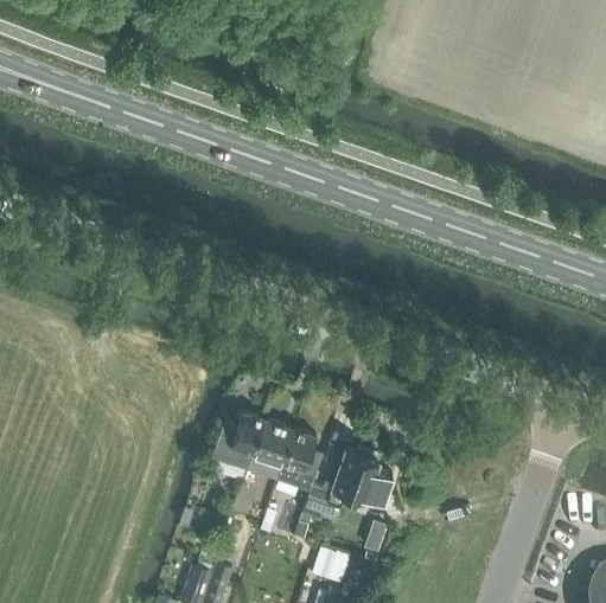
[(224,422),(211,459),(247,470),(263,419),(242,412),(236,427),(224,422)]
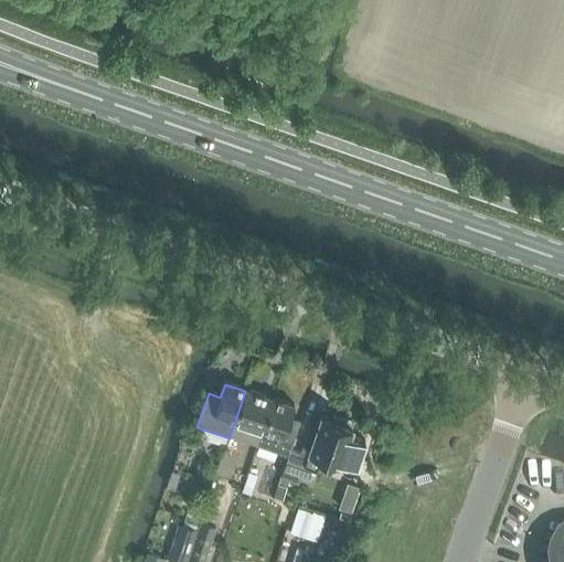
[(245,391),(230,438),(257,448),(263,434),(274,401),(245,391)]
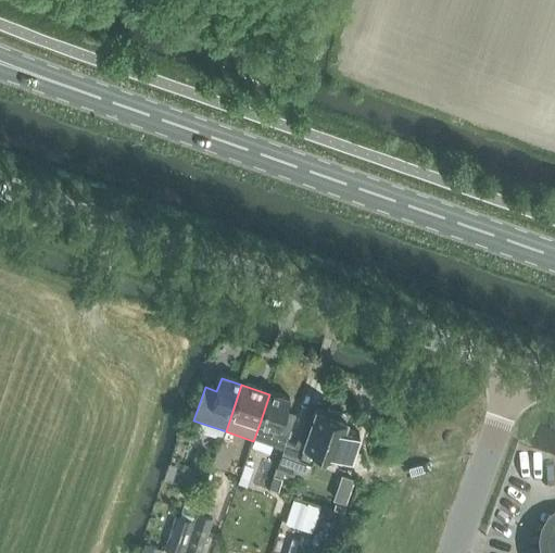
[(259,427),(253,441),(282,451),(294,416),(286,413),(289,401),(269,394),(259,427)]
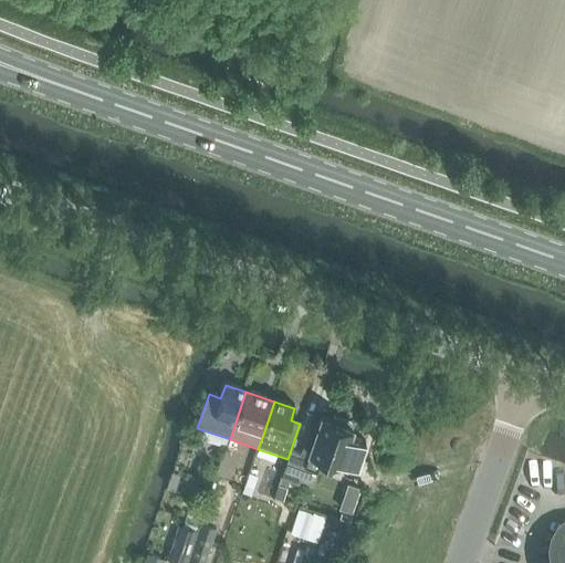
[(339,466),(352,428),(353,425),(334,418),(333,421),(321,418),(316,430),(311,428),(301,456),(291,452),(281,480),(299,487),(300,482),(313,487),(317,472),(316,472),(304,468),(309,455),(322,459),(339,466)]
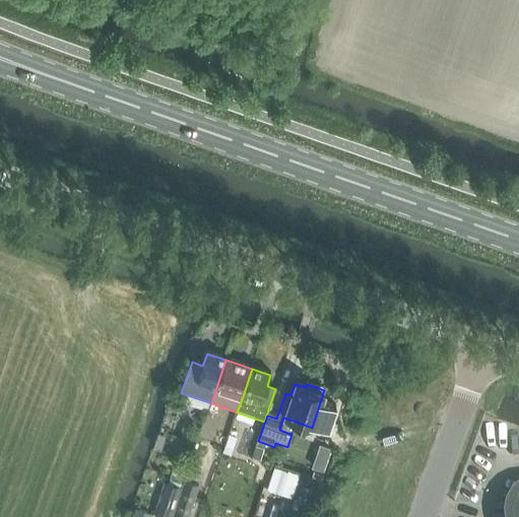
[(279,430),(290,434),(296,422),(283,417),(279,430)]
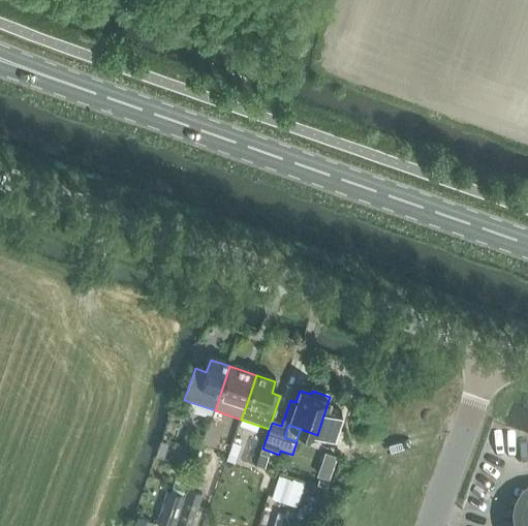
[(267,459),(258,456),(255,468),(264,470),(267,459)]
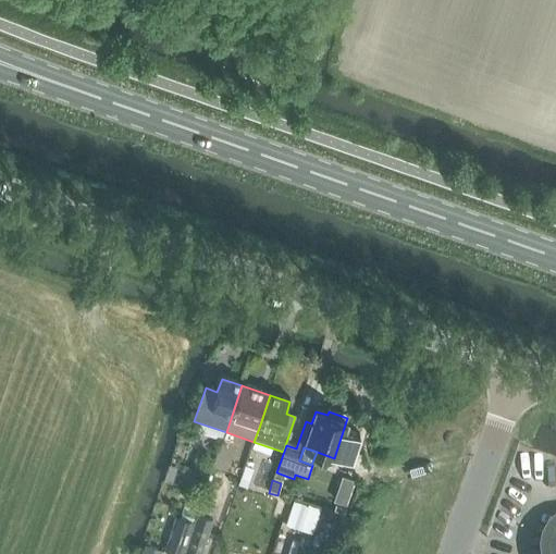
[(303,508),(294,506),(287,527),(324,538),(332,514),(343,517),(348,502),(308,490),(303,508)]
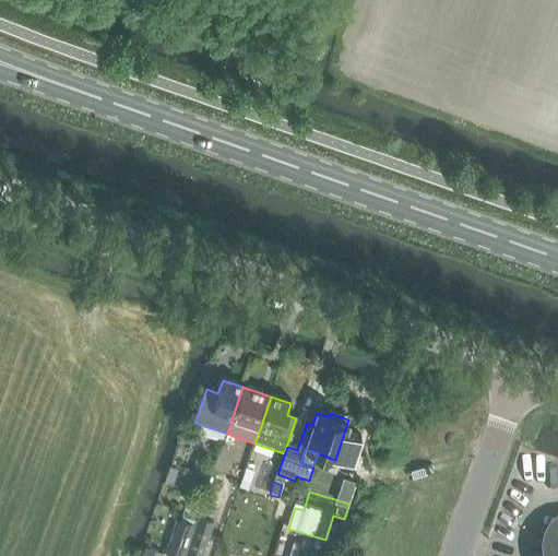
[(200,555),(209,532),(212,524),(198,520),(185,555),(200,555)]
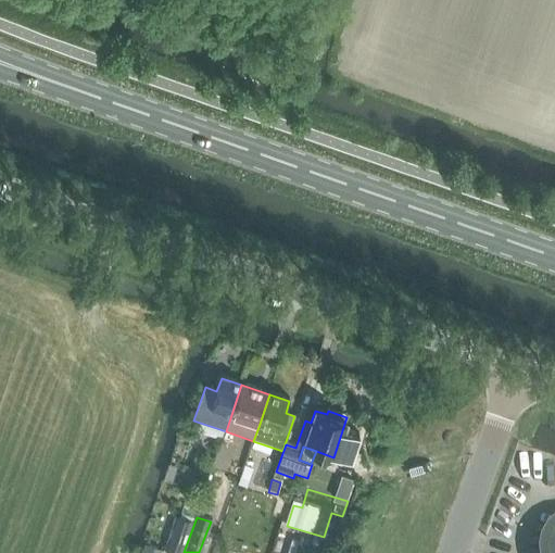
[(163,552),(184,552),(193,525),(175,518),(163,552)]
